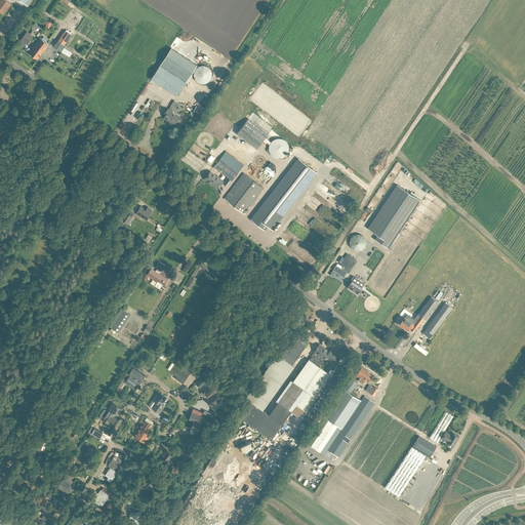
[(0,0),(0,9),(4,12),(11,3),(5,0),(0,0)]
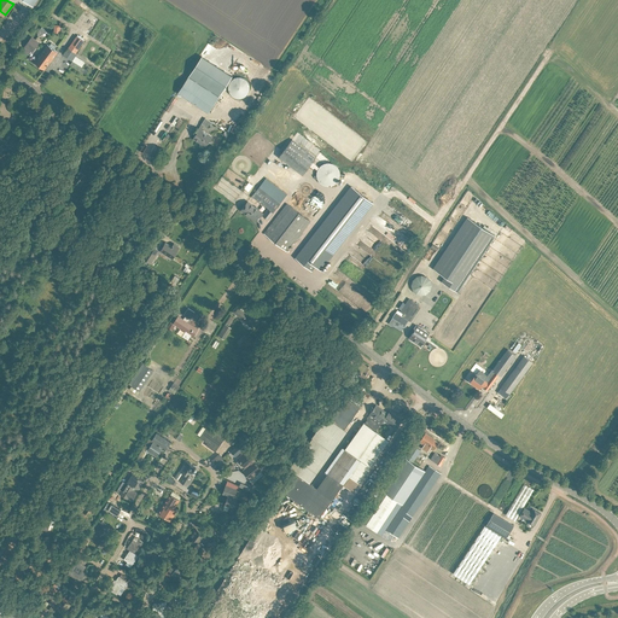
[(73,62),(77,53),(75,52),(83,40),(76,35),(68,47),(69,47),(64,56),(68,58),(73,62)]
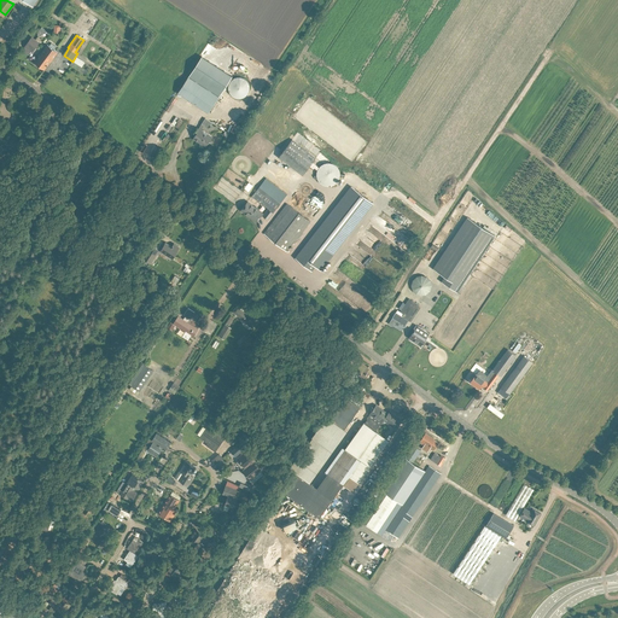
[(36,46),(39,42),(31,38),(25,46),(31,52),(34,48),(36,50),(38,48),(36,46)]
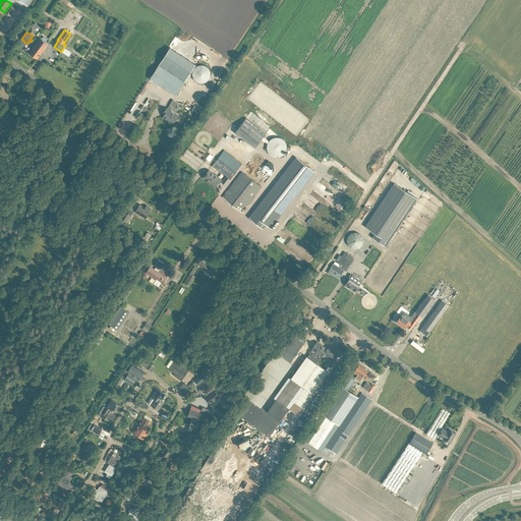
[(38,58),(48,44),(40,38),(30,52),(38,58)]
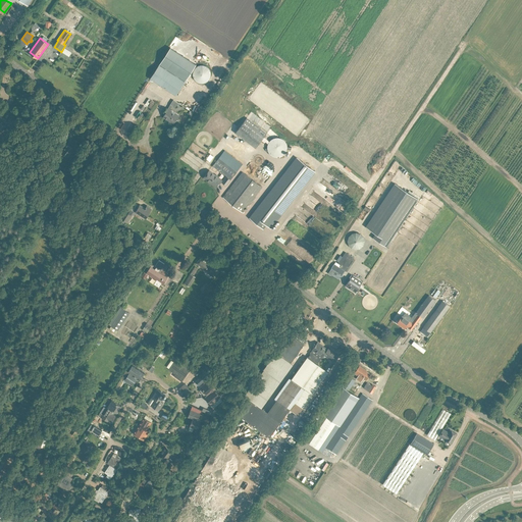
[(153,74),(150,79),(176,95),(178,91),(186,82),(196,64),(170,47),(159,64),(153,74)]
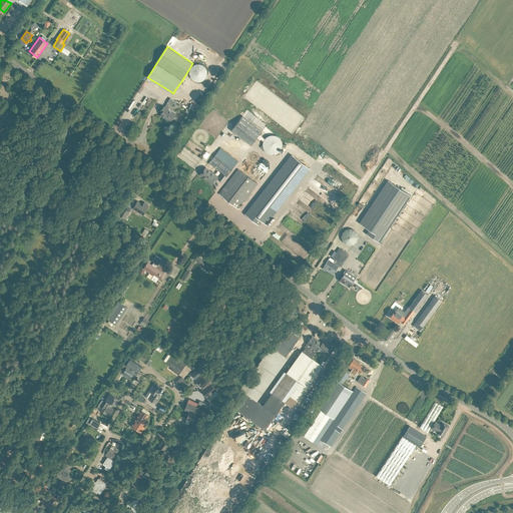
[(60,51),(58,53),(68,60),(70,57),(68,56),(60,51)]
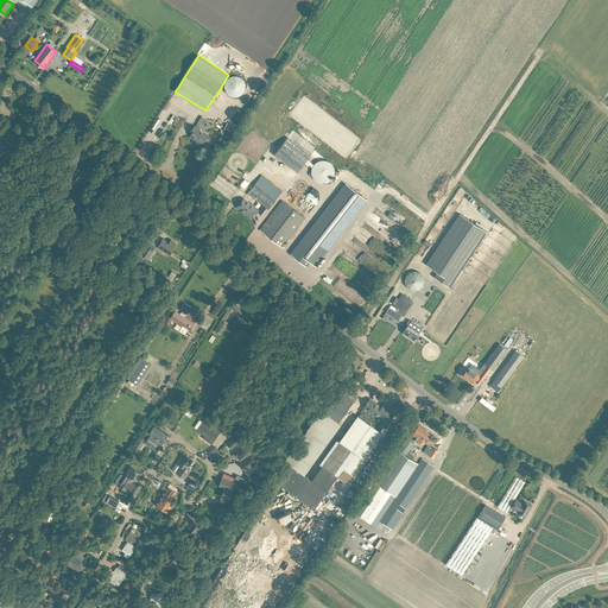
[(228,76),(228,95),(244,95),(245,76),(228,76)]
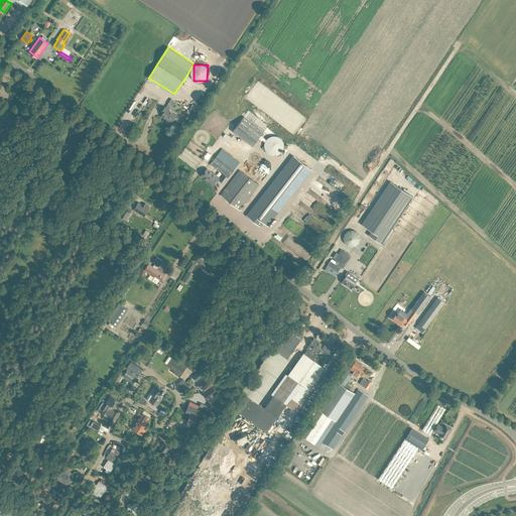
[(173,107),(176,102),(171,99),(168,104),(173,107)]
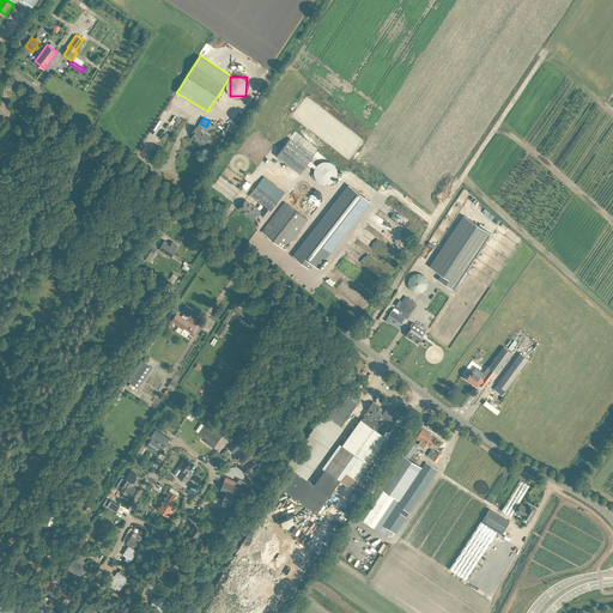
[(211,137),(196,127),(194,132),(194,133),(192,137),(198,140),(198,141),(199,143),(198,145),(200,141),(205,145),(206,141),(207,141),(211,137)]
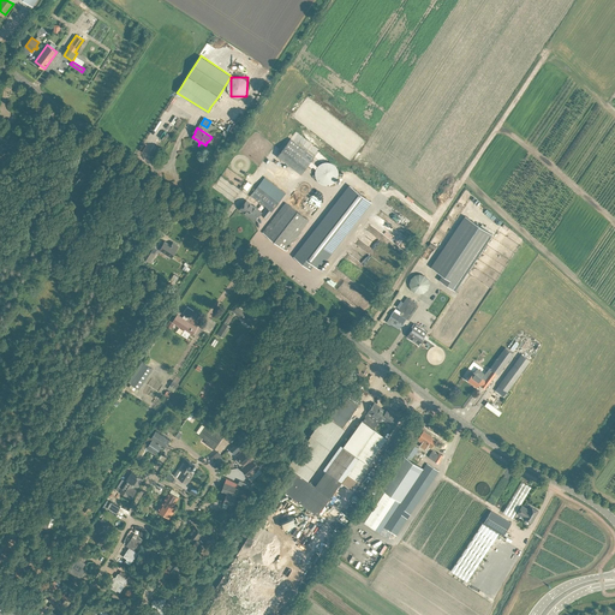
[(281,131),(268,148),(279,155),(292,138),(281,131)]
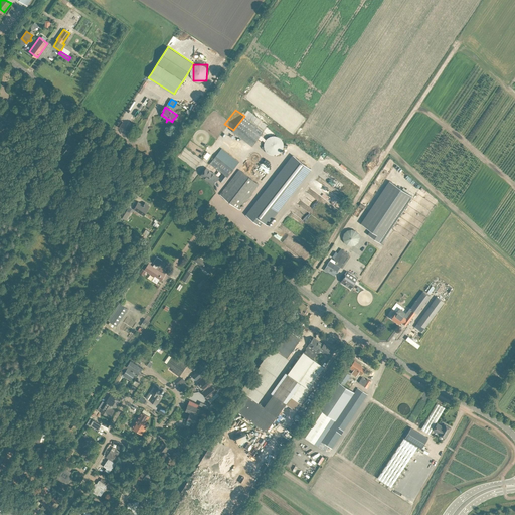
[(264,131),(252,145),(256,149),(268,135),(264,131)]
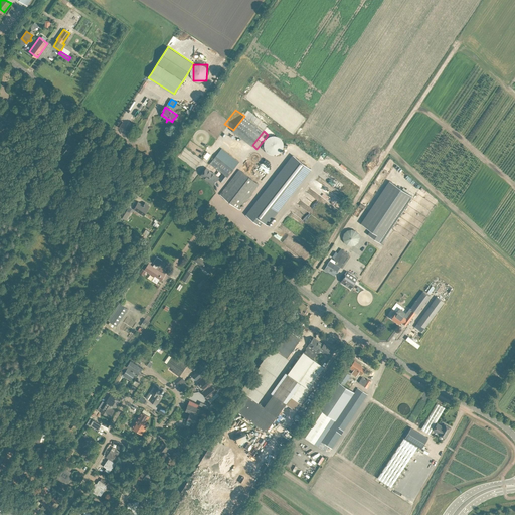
[(282,146),(282,144),(282,143),(282,142),(281,140),(280,139),(279,138),(277,137),(276,137),(275,137),(273,137),(272,137),(270,138),(269,139),(268,140),(267,141),(267,143),(267,144),(267,146),(267,147),(268,148),(269,150),(270,151),(271,151),(273,152),(274,152),(276,152),(277,152),(279,151),(280,150),(281,149),(281,147),(282,146)]
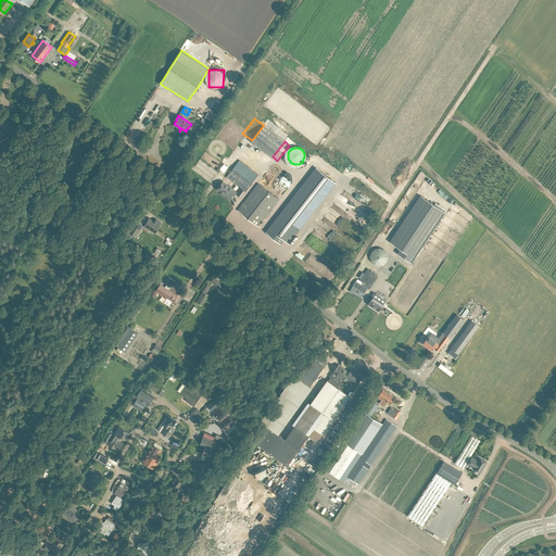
[(75,163),(78,159),(71,153),(68,156),(70,156),(64,163),(74,169),(73,171),(77,173),(80,168),(75,163)]
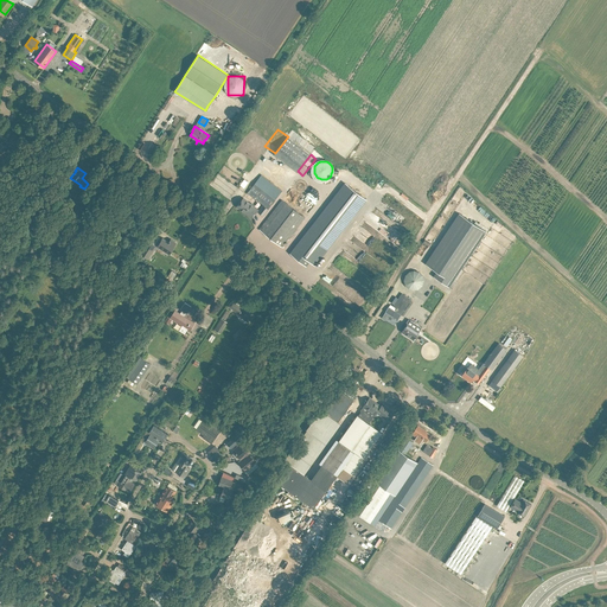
[(272,204),(282,191),(261,174),(247,193),(248,193),(263,205),(259,211),(263,216),(272,204)]
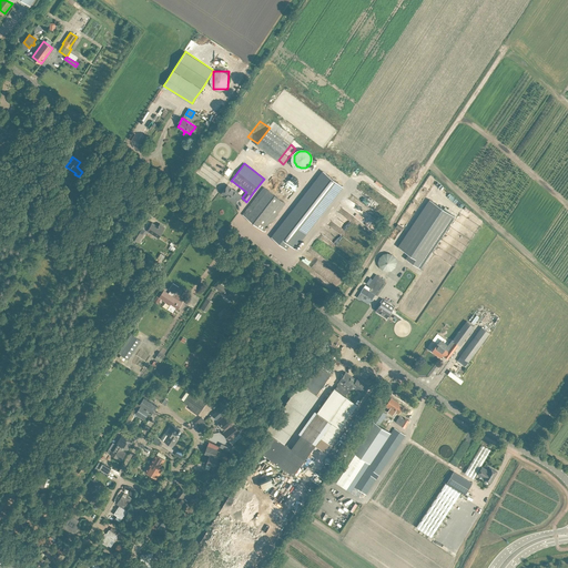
[(324,172),(272,237),(286,249),(290,244),(294,247),(343,186),(324,172)]
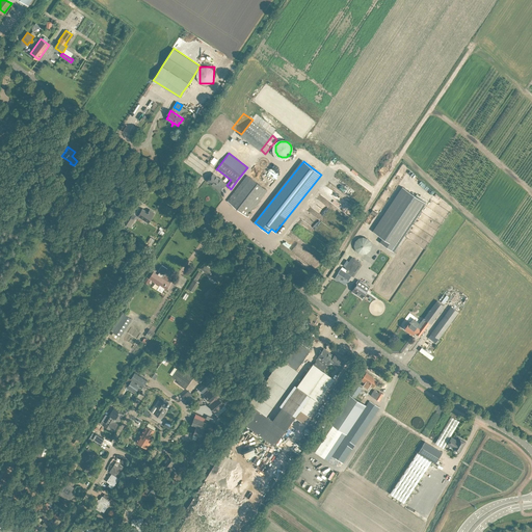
[(406,173),(409,168),(404,164),(401,167),(406,173)]
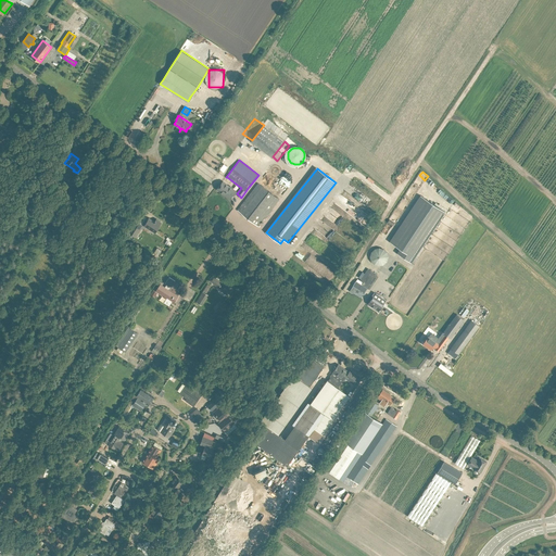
[(237,192),(223,181),(217,189),(230,200),(237,192)]
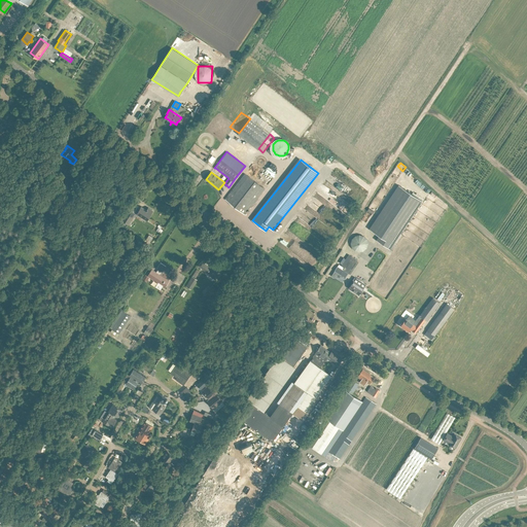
[(248,210),(265,188),(245,174),(229,195),(225,199),(245,214),(248,210)]
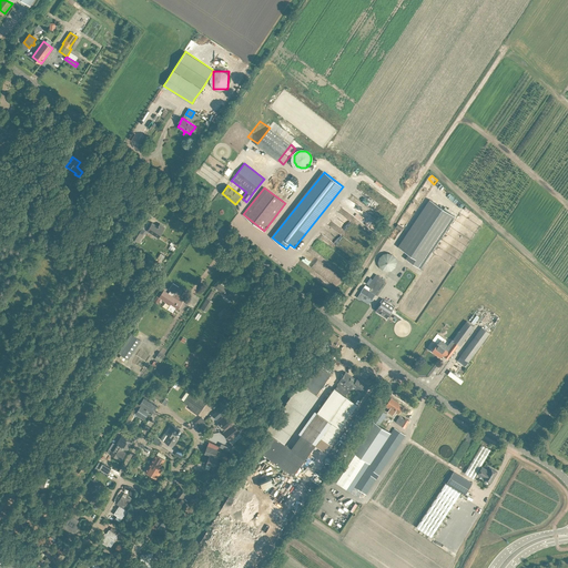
[(455,216),(429,200),(398,246),(408,254),(406,259),(421,269),(455,216)]
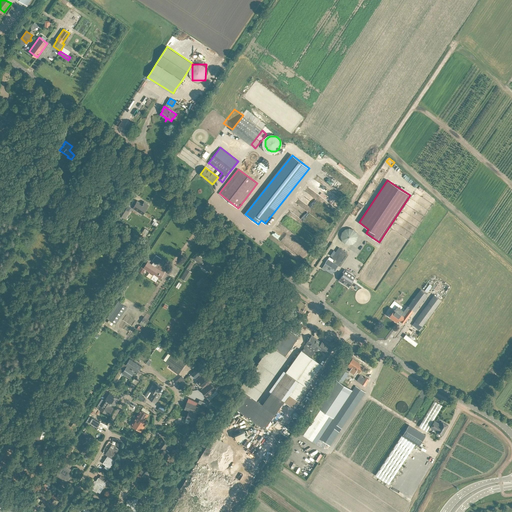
[(133,207),(139,211),(143,214),(149,204),(144,202),(143,203),(142,204),(137,201),(133,207)]
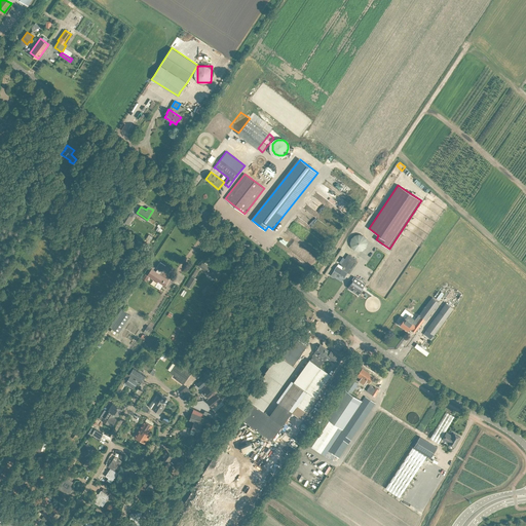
[(135,214),(127,209),(121,219),(128,224),(135,214)]
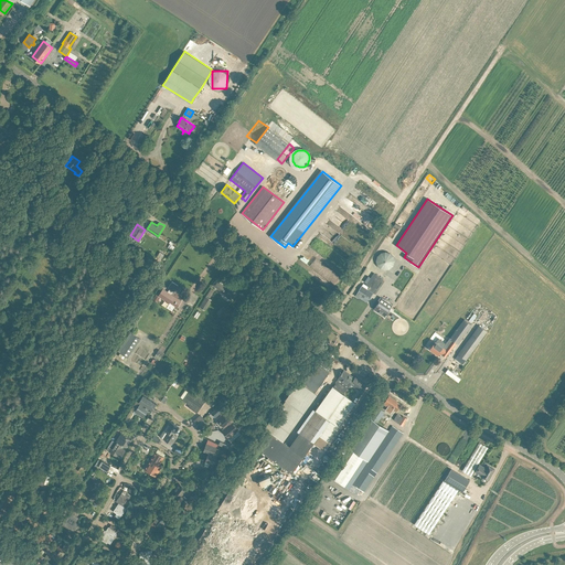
[(394,260),(394,259),(394,257),(393,256),(393,254),(392,254),(391,253),(390,252),(387,251),(386,251),(384,251),(383,252),(382,252),(380,253),(379,254),(379,256),(377,257),(377,259),(377,260),(379,263),(379,264),(380,265),(381,266),(383,267),(384,267),(385,267),(387,267),(388,267),(390,266),(392,265),(393,264),(393,263),(394,260)]
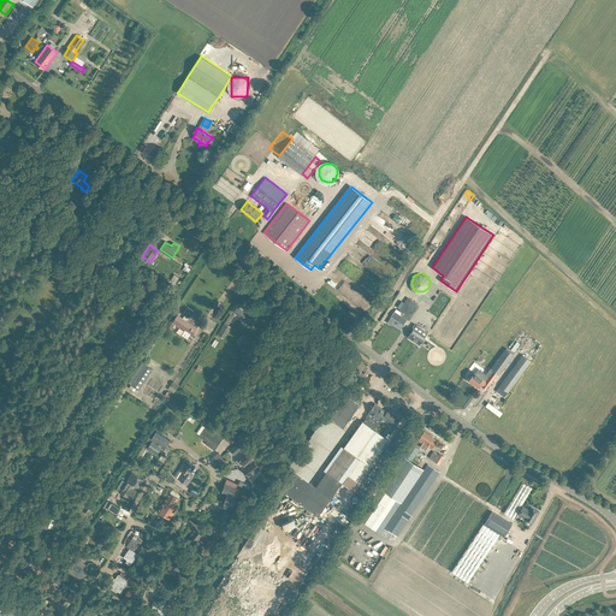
[(276,306),(270,300),(266,304),(272,311),(276,306)]
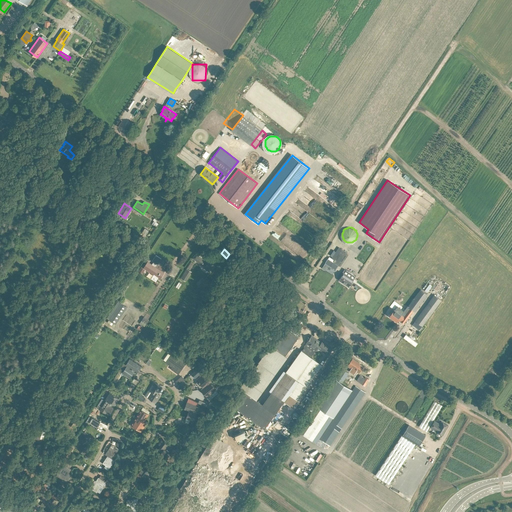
[(209,264),(196,253),(192,258),(206,268),(205,269),(209,272),(214,266),(210,263),(209,264)]
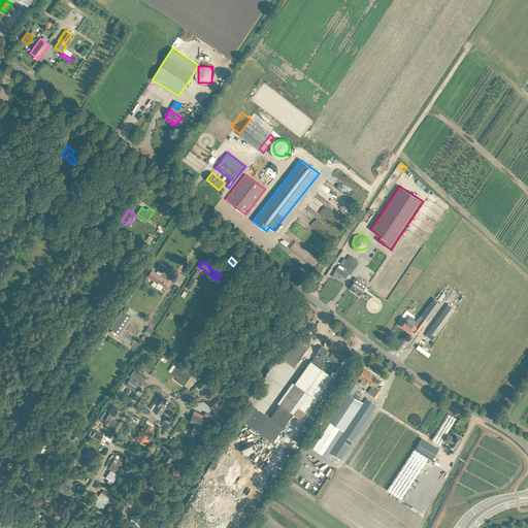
[(169,282),(160,275),(162,272),(166,266),(161,263),(157,269),(159,270),(157,273),(152,270),(147,276),(158,283),(156,287),(161,290),(163,287),(164,289),(169,282)]
